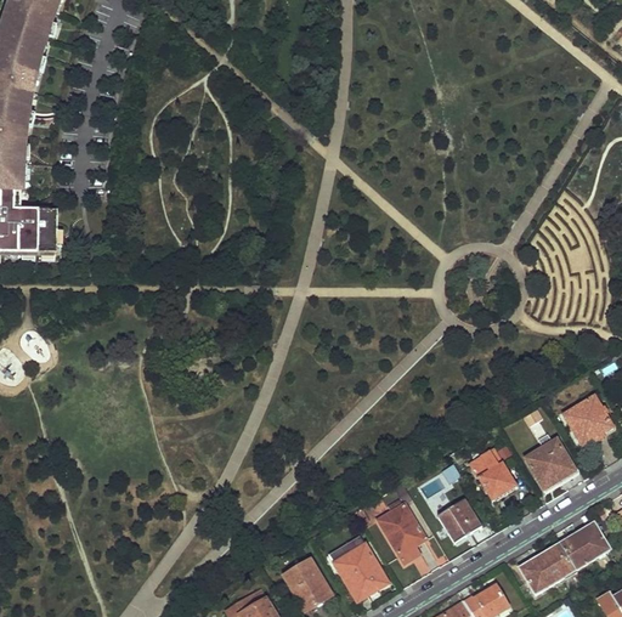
[(0,254),(58,254),(58,211),(15,211),(15,190),(21,190),(21,164),(23,164),(23,137),(29,111),(23,108),(27,91),(32,92),(39,56),(35,56),(39,39),(46,40),(52,13),(57,0),(11,0),(10,4),(13,5),(12,12),(7,11),(5,20),(1,29),(0,34),(0,254)]
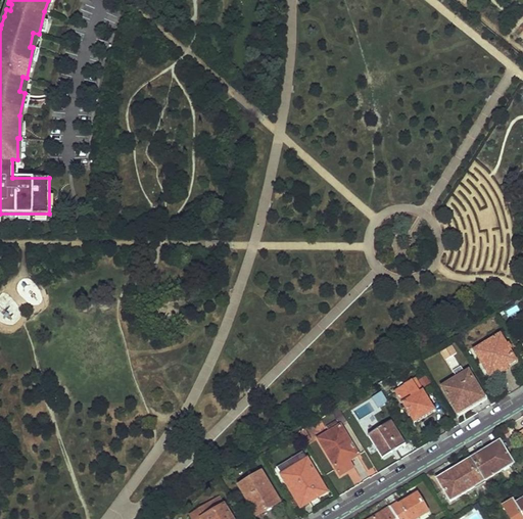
[(475,346),(489,372),(516,357),(500,331),(475,346)]
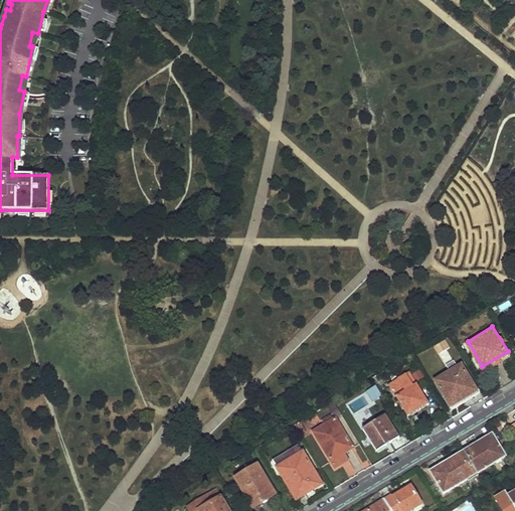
[(438,350),(451,343),(446,335),(434,342),(438,350)]
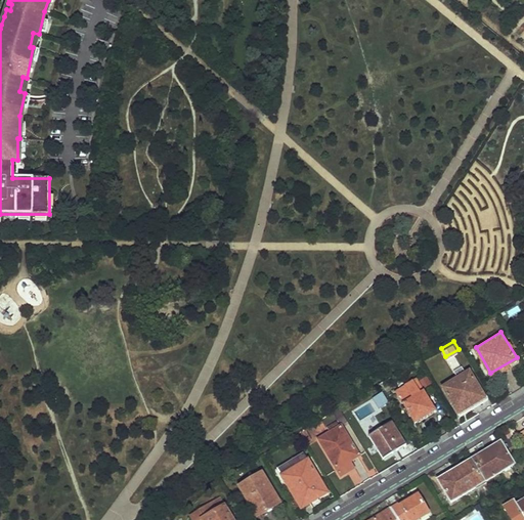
[(444,385),(460,410),(485,394),(470,369),(444,385)]
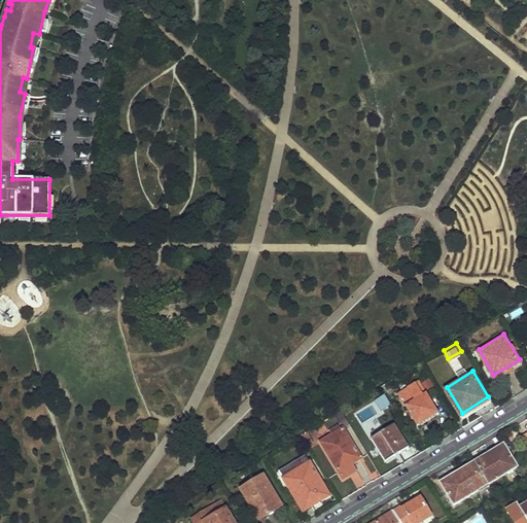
[(399,391),(418,421),(437,409),(419,379),(399,391)]
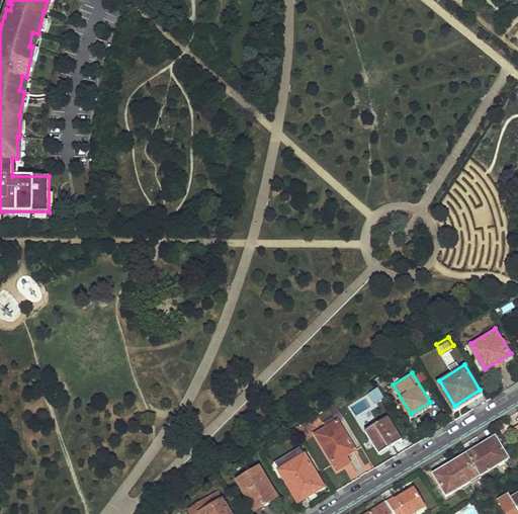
[(374,401),(385,394),(378,382),(367,390),(374,401)]
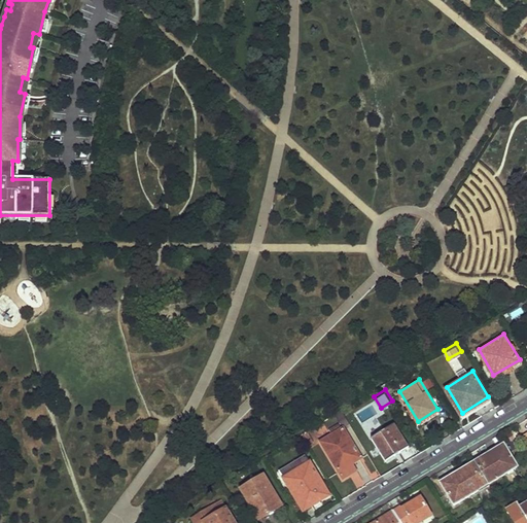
[(349,420),(341,407),(335,411),(338,416),(348,422),(349,420)]
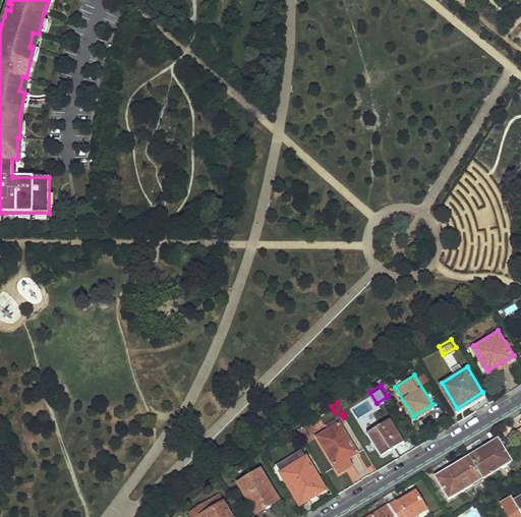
[(389,416),(366,431),(381,453),(404,439),(389,416)]
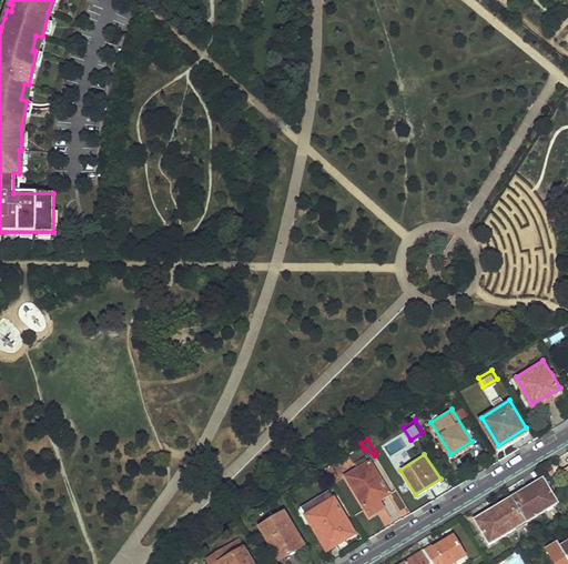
[(346,473),(365,505),(381,495),(389,491),(369,459),(346,473)]
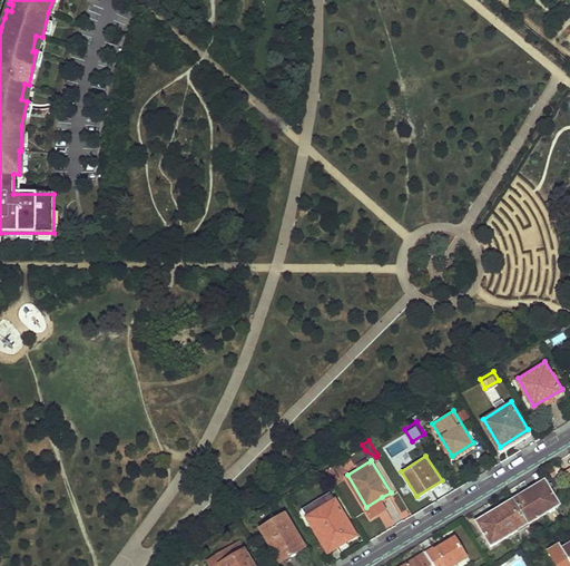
[(559,501),(546,479),(514,497),(528,520),(559,501)]
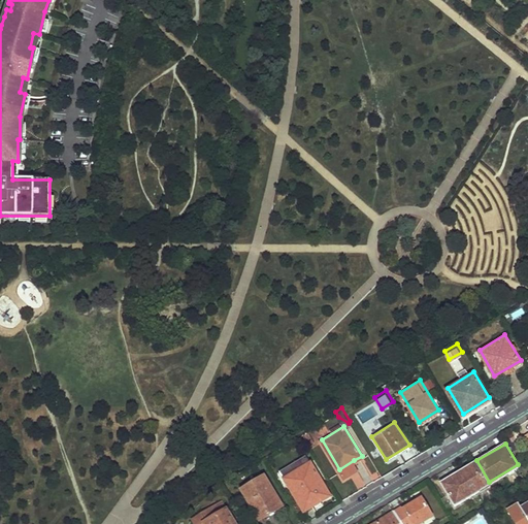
[(279,468),(285,476),(310,460),(305,453),(279,468)]
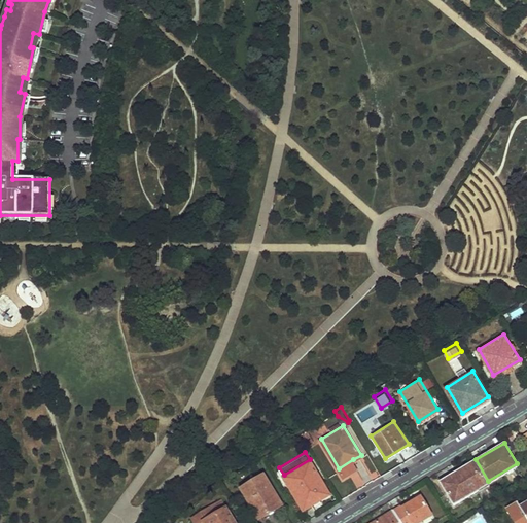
[(371,455),(360,460),(371,478),(380,473),(371,455)]
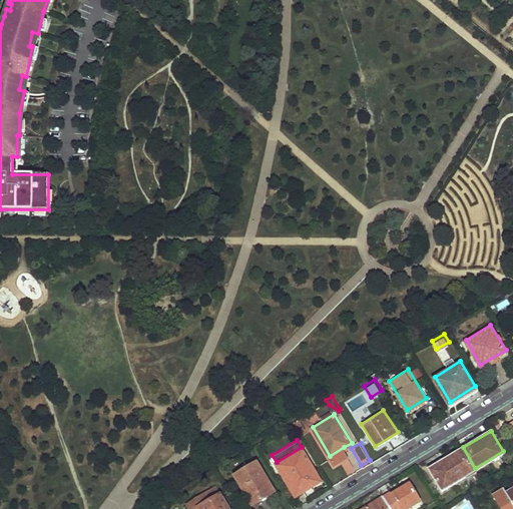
[(277,462),(296,494),(321,479),(302,447),(277,462)]
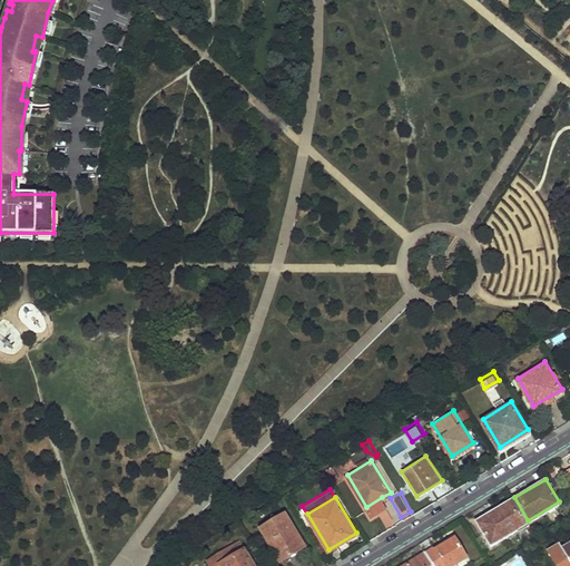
[(382,497),(366,507),(372,516),(387,506),(382,497)]
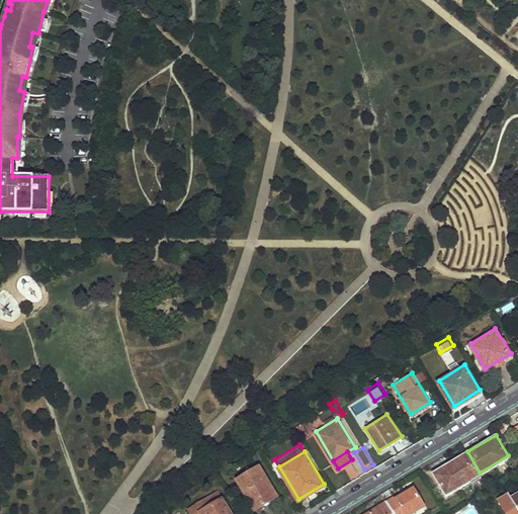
[(480,473),(467,451),(434,472),(446,493),(480,473)]
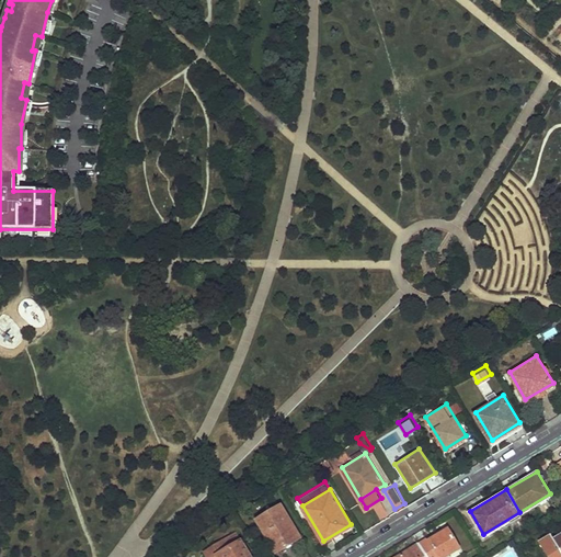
[(384,499),(374,502),(379,516),(389,513),(384,499)]
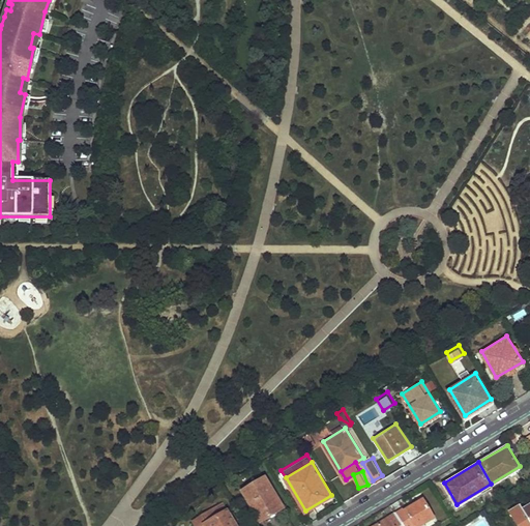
[(241,489),(260,520),(283,505),(264,475),(241,489)]
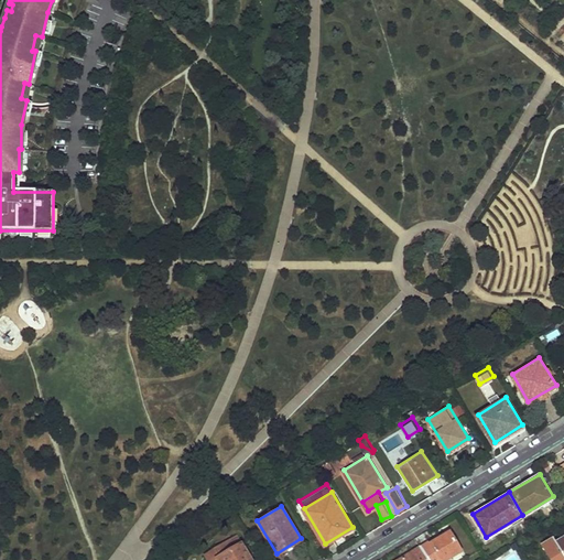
[(441,537),(438,535),(422,545),(431,559),(442,559),(462,548),(451,530),(441,537)]
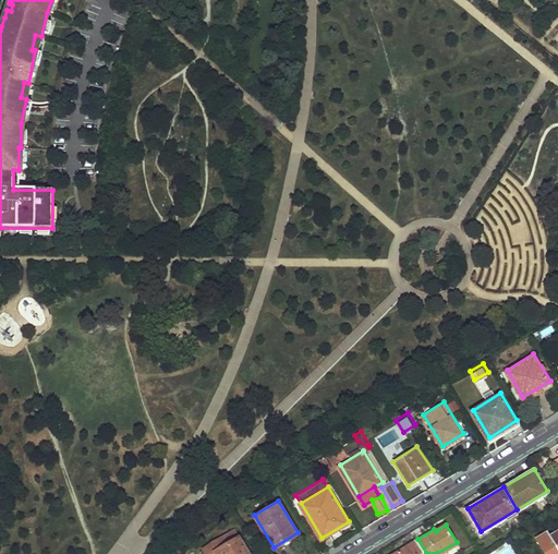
[(557,553),(557,528),(550,532),(548,529),(536,536),(547,553),(557,553)]
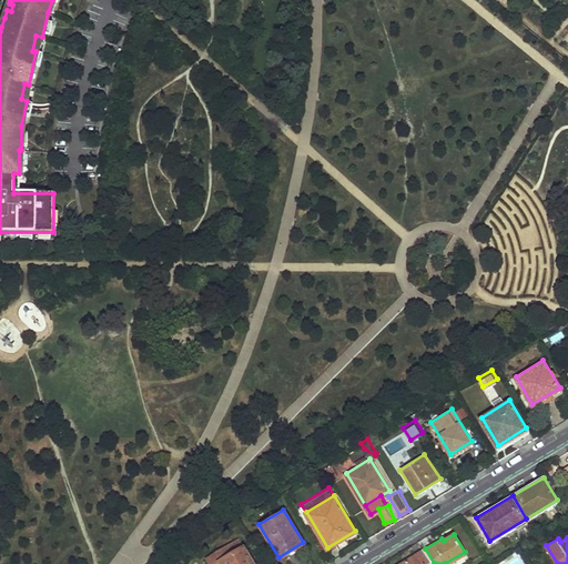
[(204,553),(211,563),(212,563),(219,560),(221,563),(255,563),(243,544),(231,552),(223,541),(204,553)]
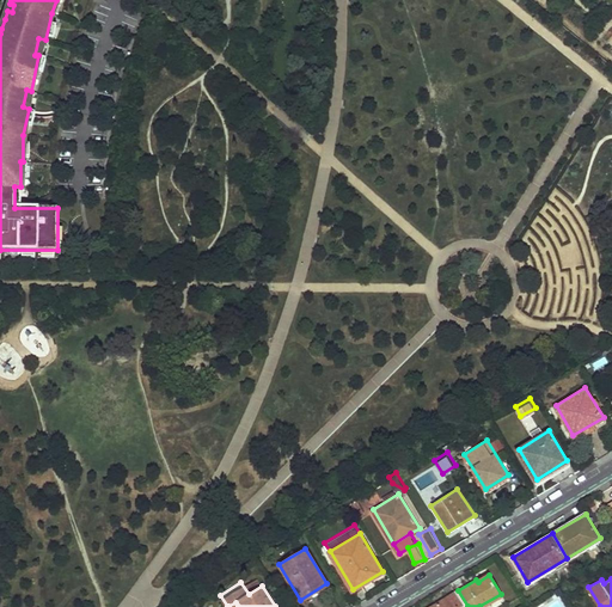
[(467,606),(458,590),(428,606),(467,606)]
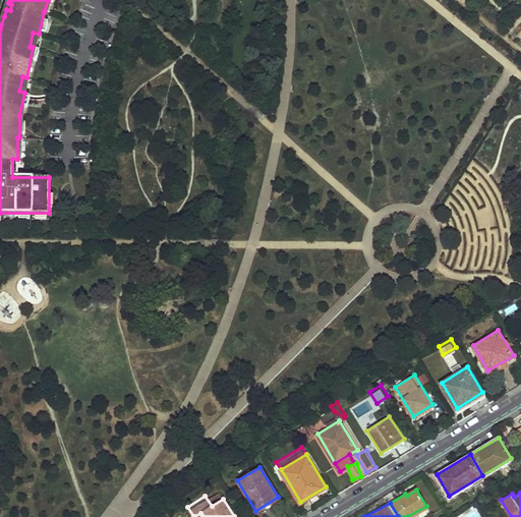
All buildings are outlined.
